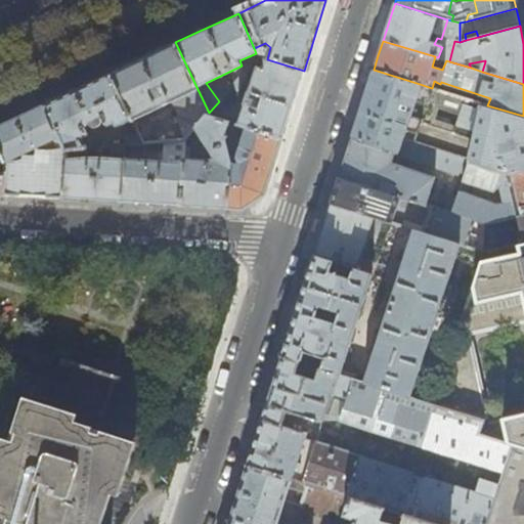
[(136,61),(111,74),(132,120),(173,101),(178,114),(177,115),(184,139),(185,139),(209,113),(175,42),(136,61)]
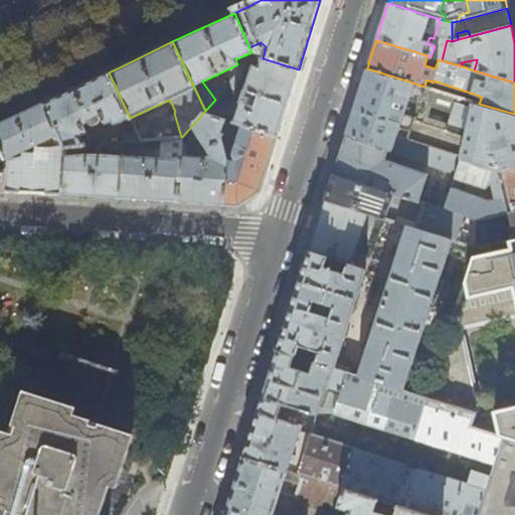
[(288,102),(299,69),(263,58),(253,55),(245,64),(252,66),(234,123),(277,137),(288,102)]
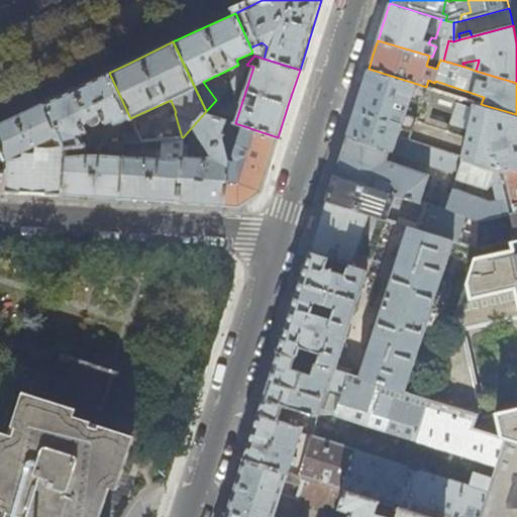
[(414,83),(369,69),(356,106),(347,135),(389,149),(391,149),(395,135),(397,136),(414,83)]
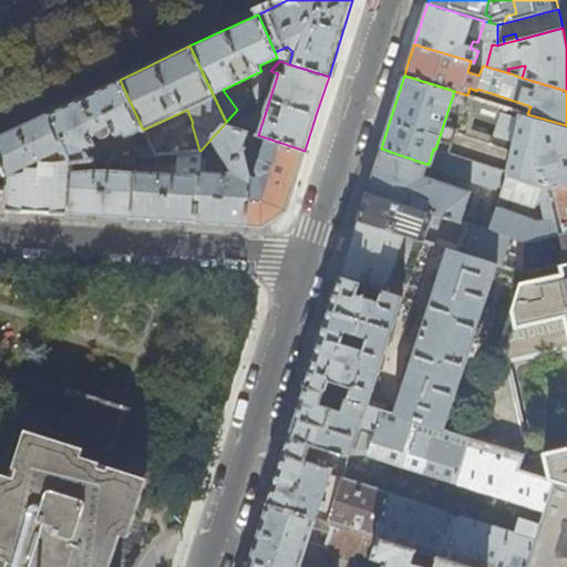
[(85,95),(50,112),(72,161),(93,160),(89,148),(95,145),(91,136),(96,134),(99,136),(102,138),(105,137),(107,136),(109,140),(123,133),(134,156),(155,154),(150,142),(143,130),(120,80),(85,95)]
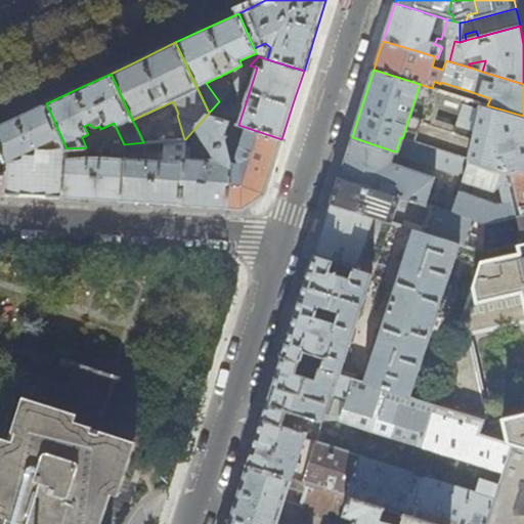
[(432,88),(420,84),(402,138),(467,160),(511,174),(523,170),(523,116),(487,105),(432,88)]
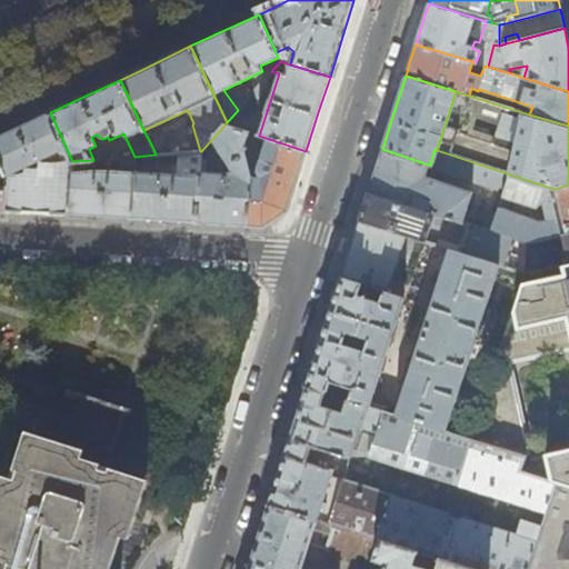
[(50,112),(13,130),(0,136),(0,211),(1,212),(37,213),(69,216),(72,161),(50,112)]
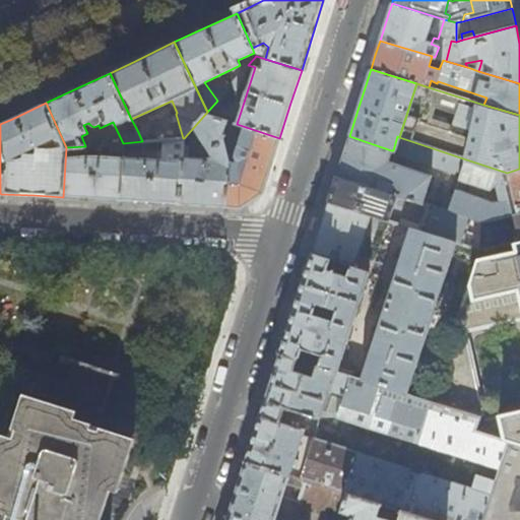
[(223,135),(228,122),(214,118),(215,153),(208,159),(183,157),(180,204),(202,205),(228,206),(231,164),(226,147),(223,135)]
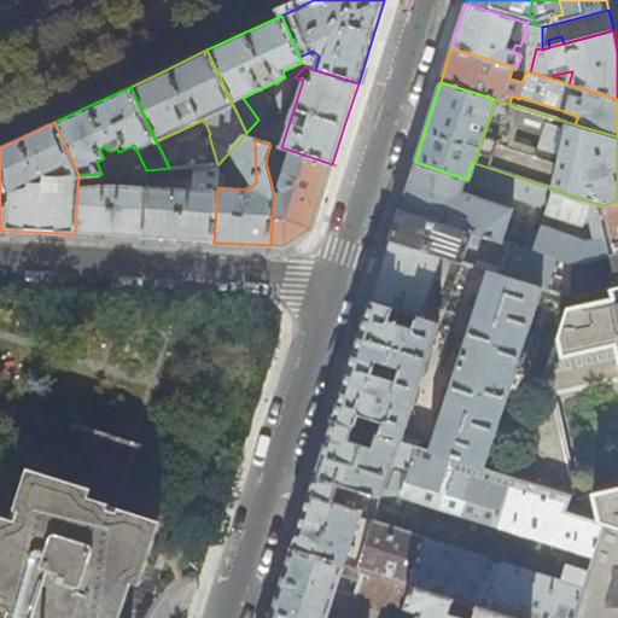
[(281,147),(270,145),(266,161),(269,175),(280,173),(278,180),(279,186),(281,186),(281,192),(284,196),(274,194),(270,245),(286,246),(312,229),(325,187),(332,164),(281,147)]
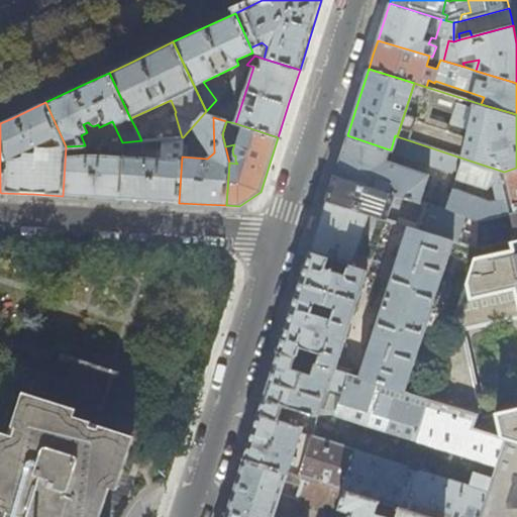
[(157,128),(136,129),(141,140),(147,140),(154,139),(158,139),(157,128)]
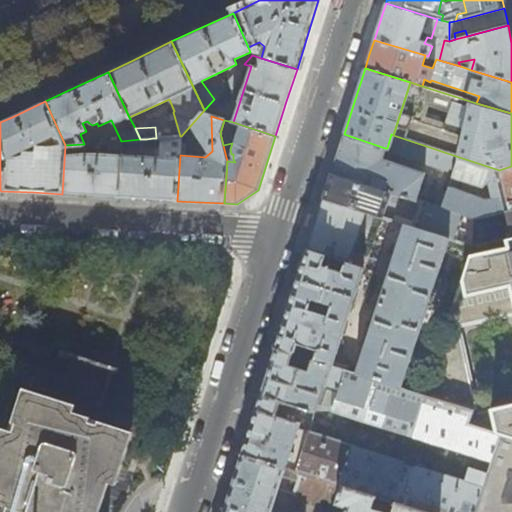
[(456,156),(393,135),(391,134),(387,148),(385,148),(344,134),(337,156),(331,173),(372,186),(374,179),(385,183),(383,190),(390,192),(415,200),(424,173),(381,159),(385,149),(452,171),(456,156)]
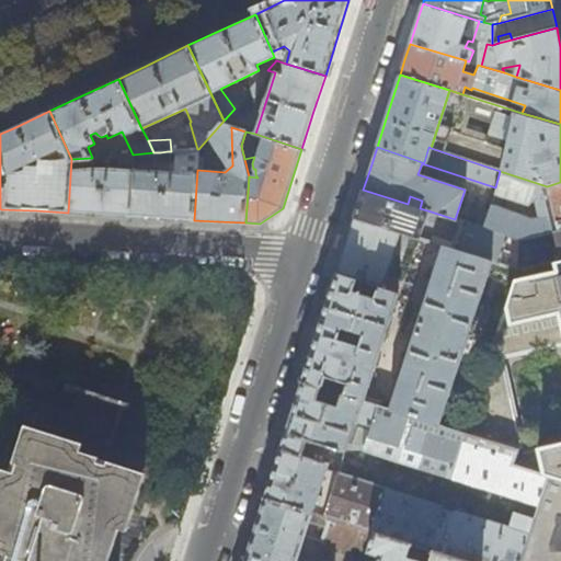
[(198,149),(197,149),(176,151),(174,172),(134,170),(133,216),(162,218),(194,220),(197,170),(198,149)]
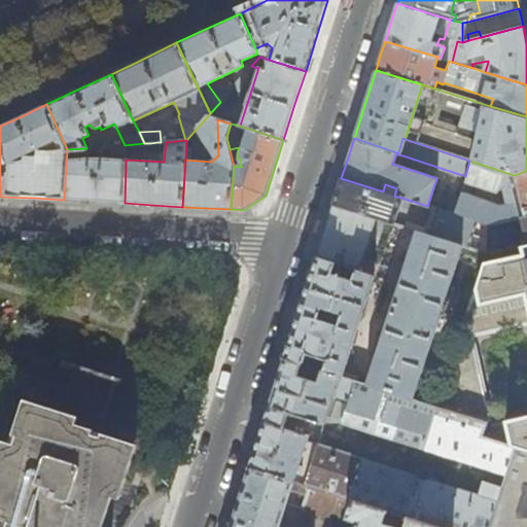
[(89,147),(86,148),(67,149),(64,200),(89,201),(125,203),(126,160),(88,157),(89,147)]
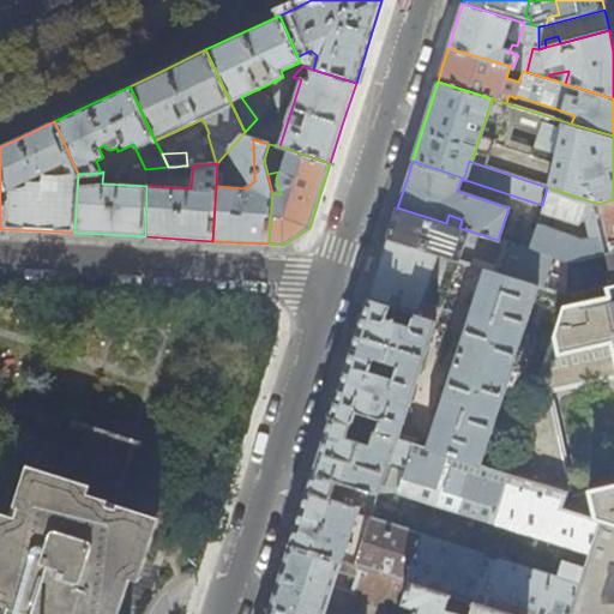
[(613,199),(599,204),(547,187),(542,205),(528,250),(555,259),(567,263),(613,252),(613,199)]
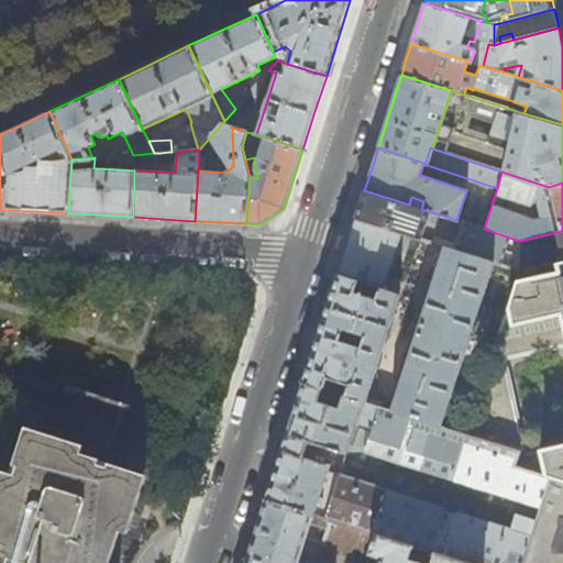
[(409,205),(364,190),(360,206),(355,218),(411,236),(419,239),(429,211),(421,209),(409,205)]
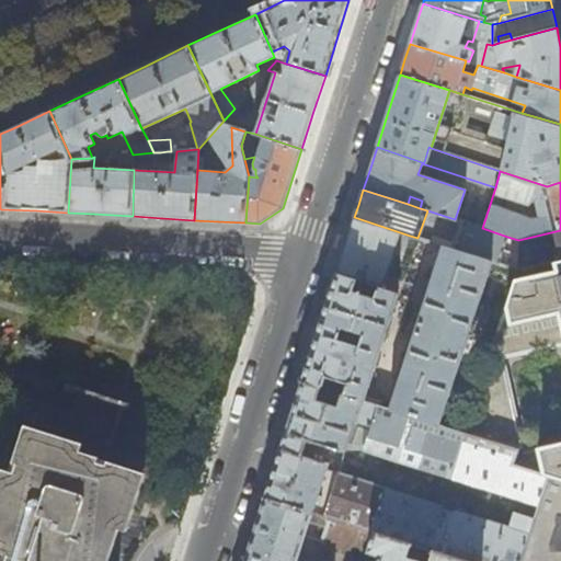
[(410,236),(354,217),(346,241),(336,274),(356,279),(377,285),(397,290),(400,281),(385,276),(393,252),(404,256),(410,236)]
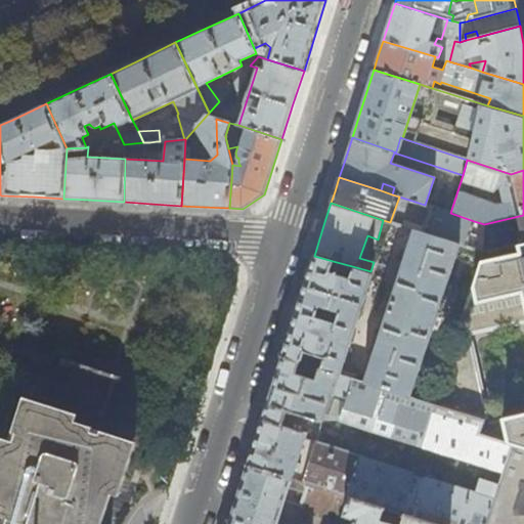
[(465,247),(474,221),(450,213),(434,208),(426,234),(459,245),(465,247)]
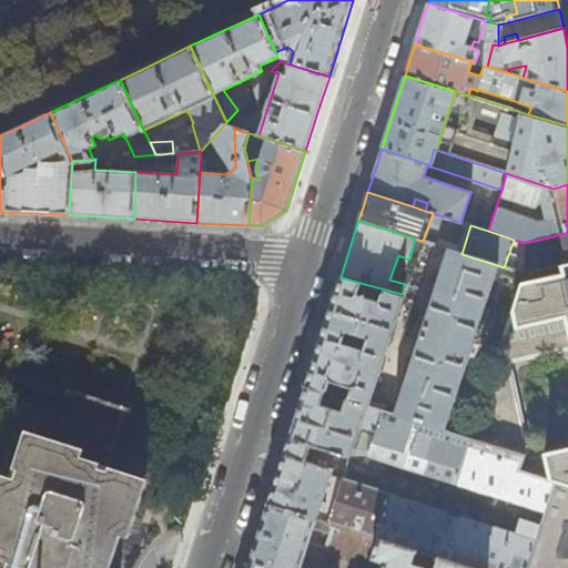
[(567,233),(525,243),(525,253),(564,244),(566,259),(559,260),(561,265),(567,263),(567,233)]
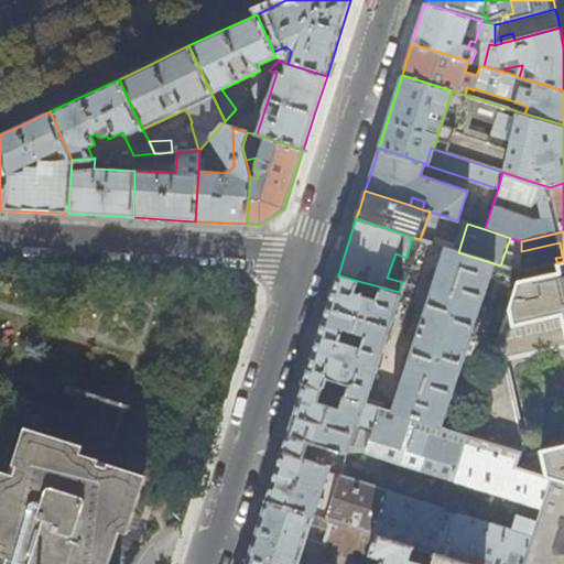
[(440,427),(494,263),(458,252),(444,247),(390,411),(440,427)]
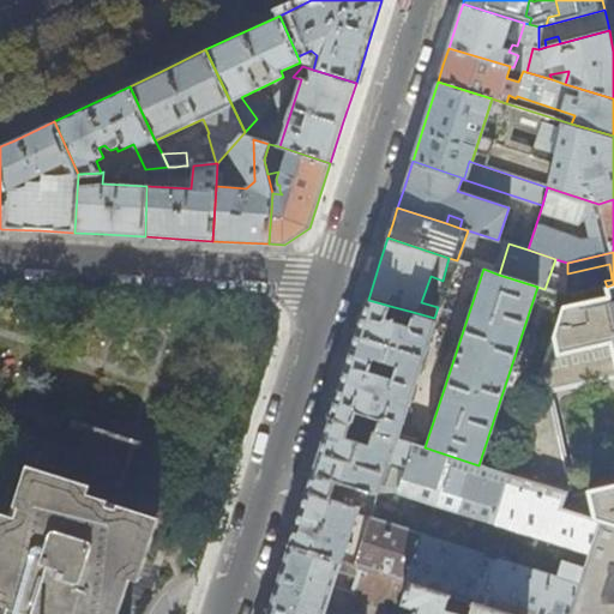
[(565,296),(601,288),(599,272),(566,281),(565,296)]
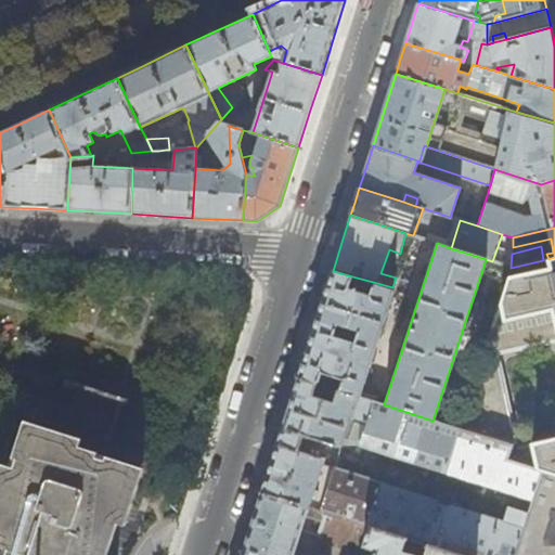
[(554,476),(554,257),(549,259),(543,260),(511,268),(502,294),(468,396),(459,428),(510,444),(504,461),(539,472),(554,476)]
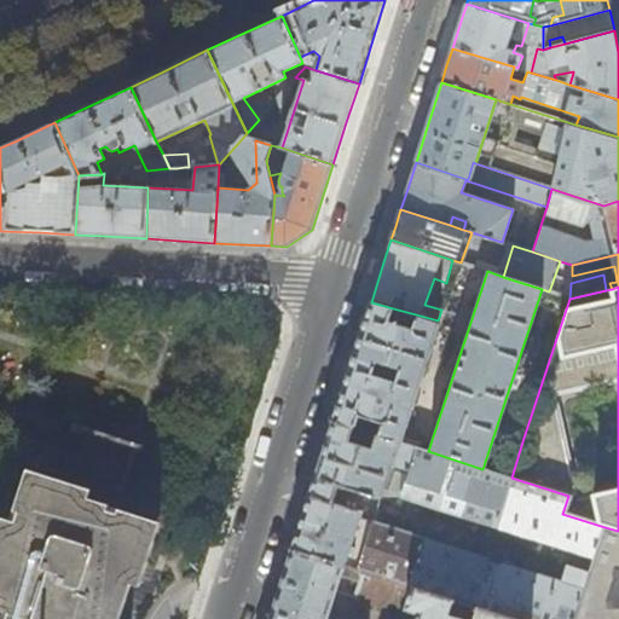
[(560,328),(570,299),(560,295),(550,324),(560,328)]
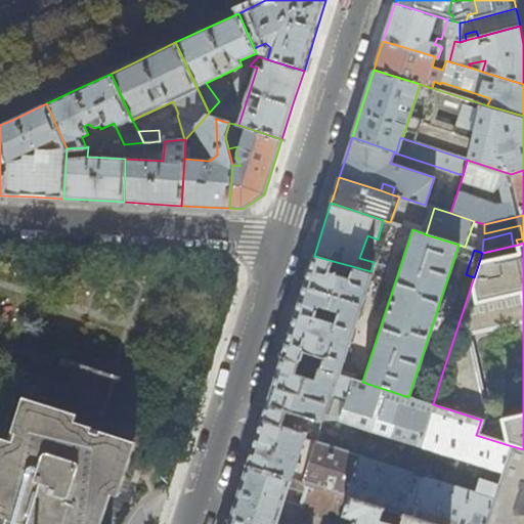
[(333,261),(314,256),(312,261),(300,298),(281,356),(300,362),(303,352),(323,357),(320,368),(338,375),(370,271),(352,266),(349,277),(329,272),(333,261)]
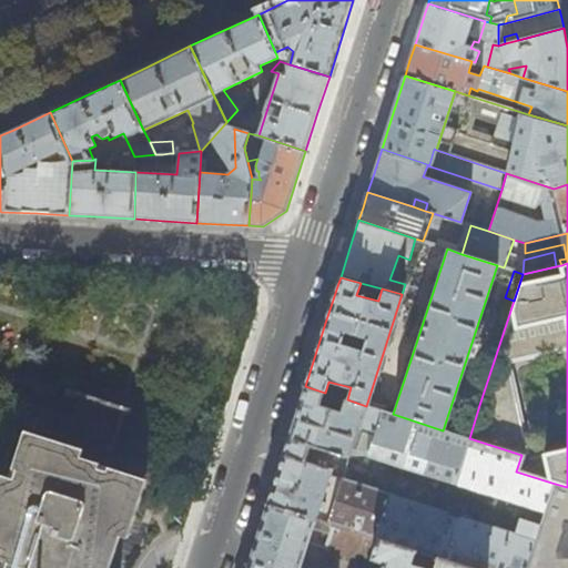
[(321,321),(325,323),(338,283),(333,282),(321,321)]
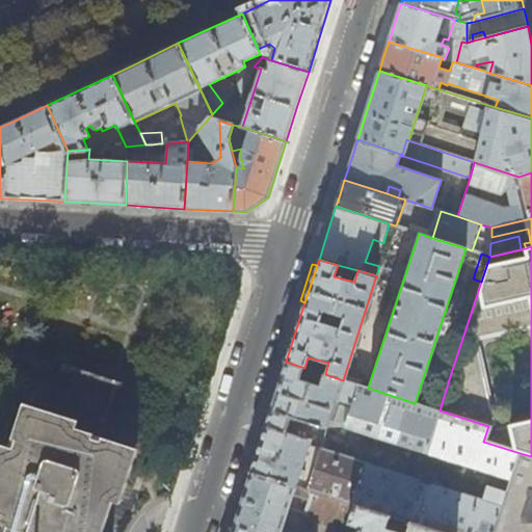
[(380,264),(379,266),(376,275),(383,278),(388,266),(380,264)]
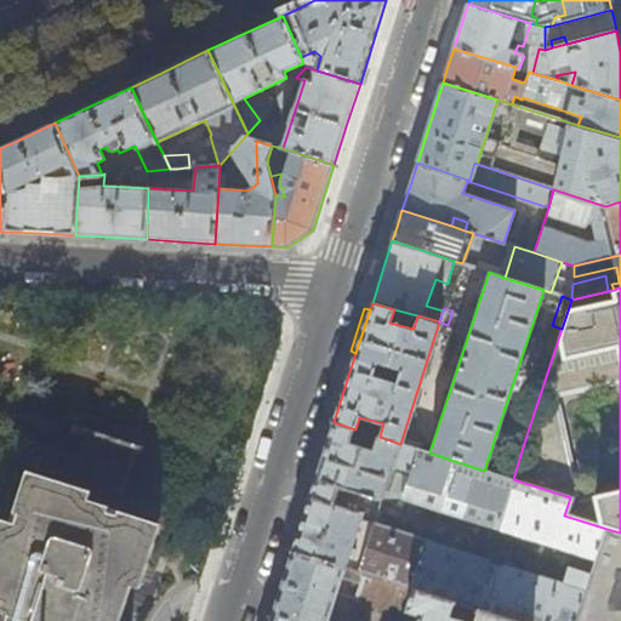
[(134,444),(60,420),(56,431),(130,455),(134,444)]
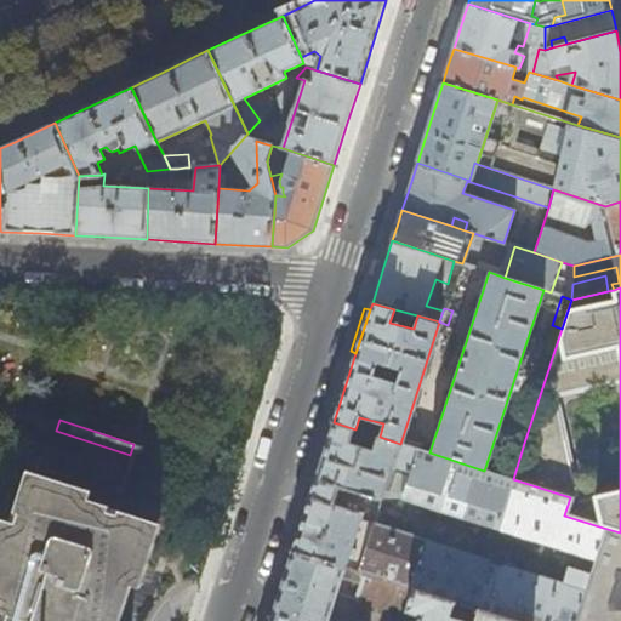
[(380,437),(355,429),(334,422),(325,449),(302,520),(292,551),(455,602),(478,609),(517,620),(573,620),(592,564),(584,560),(580,573),(571,570),(567,587),(359,522),(362,513),(332,503),(339,486),(380,500),(382,499),(385,507),(398,506),(398,499),(593,560),(603,528),(564,516),(570,497),(513,479),(502,477),(484,471),(429,453),(419,450),(411,448),(400,444),(380,437)]
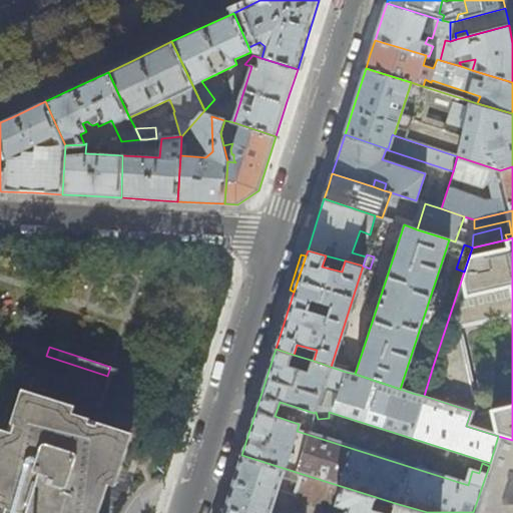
[(342,362),(340,370),(346,372),(349,364),(342,362)]
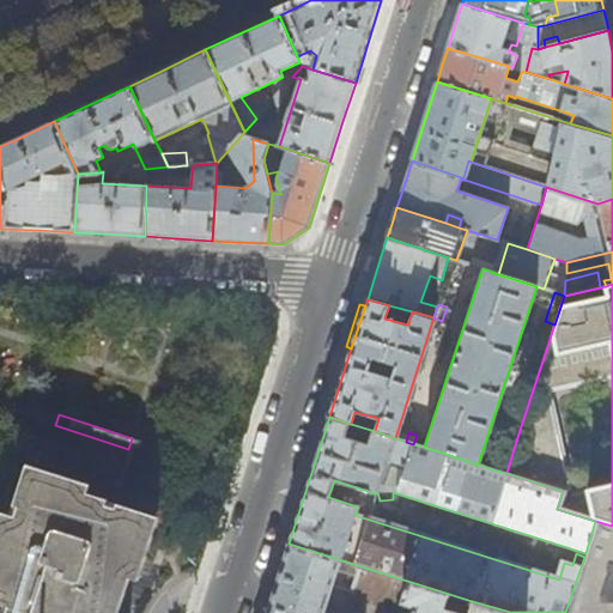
[(508,435),(496,471),(507,473),(517,437),(508,435)]
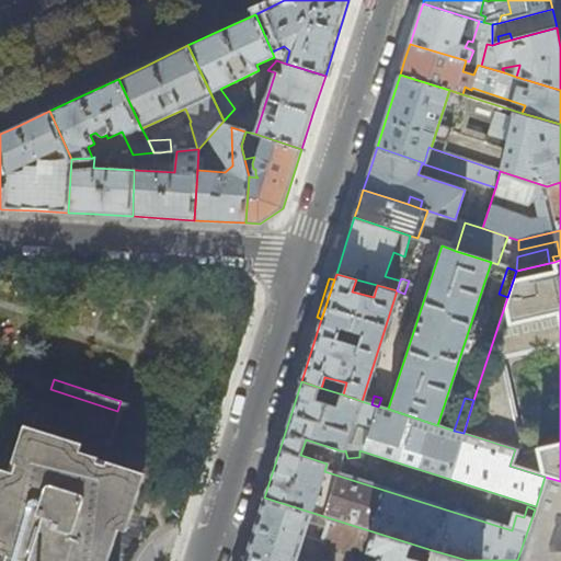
[(103,560),(130,474),(96,464),(99,459),(32,438),(33,436),(29,435),(0,526),(0,553),(9,557),(7,560),(103,560)]
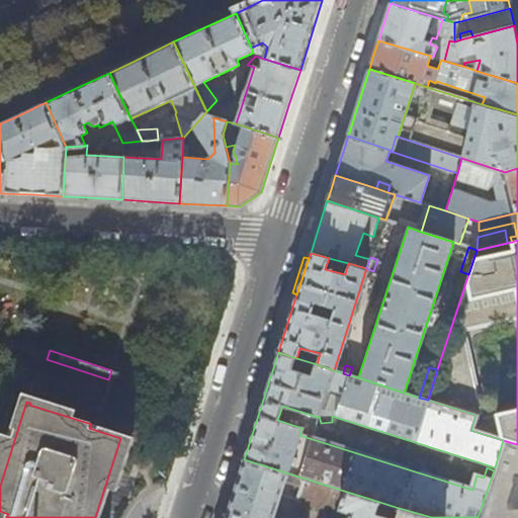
[(517,517),(517,444),(503,440),(495,467),(494,470),(478,517),(517,517)]
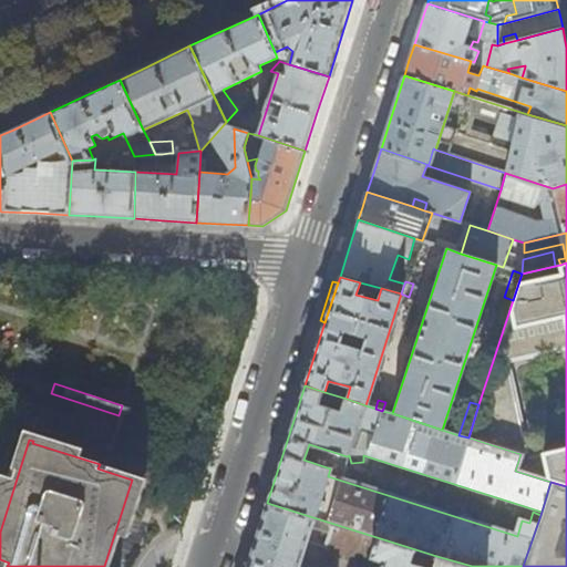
[(424,566),(412,563),(415,549),(267,503),(249,560),(246,566),(297,566),(311,524),(327,528),(322,543),(381,562),(379,566),(472,566),(436,556),(433,566),(424,566)]
